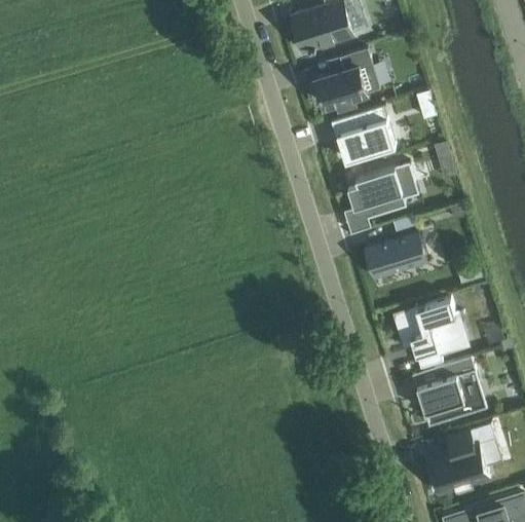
[(291,16),(302,51),(309,49),(316,47),(315,47),(353,35),(343,1),(346,0),(323,0),(325,5),(291,16)]
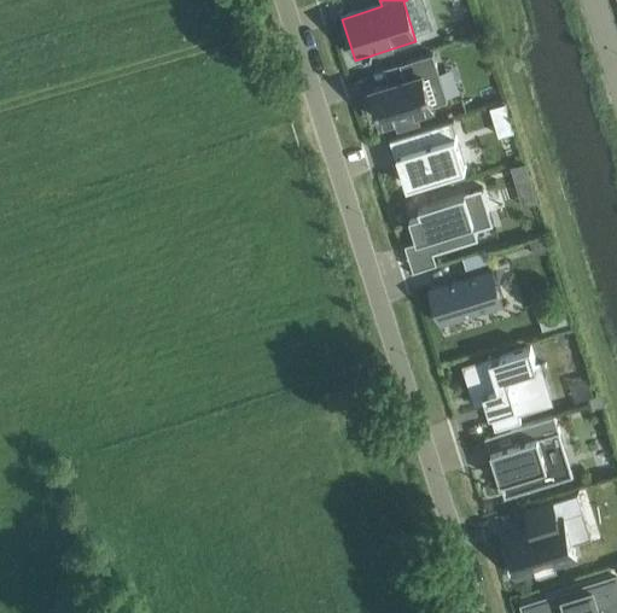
[(367,99),(371,112),(376,111),(380,126),(397,121),(399,126),(417,121),(414,115),(447,105),(431,57),(399,68),(403,83),(371,93),(372,98),(367,99)]
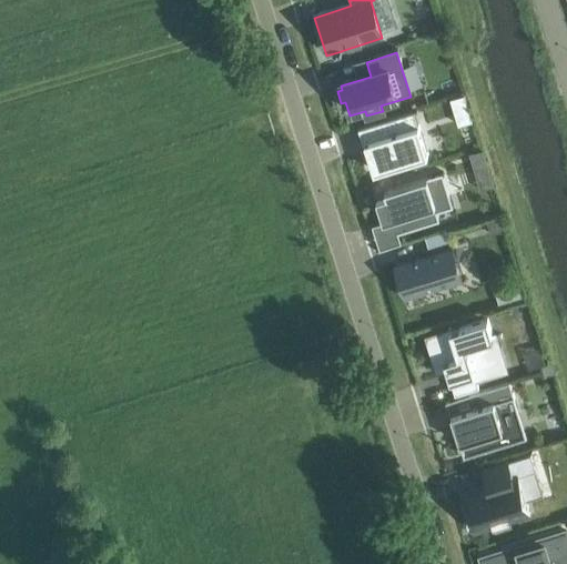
[(448,102),(457,129),(471,124),(463,98),(448,102)]
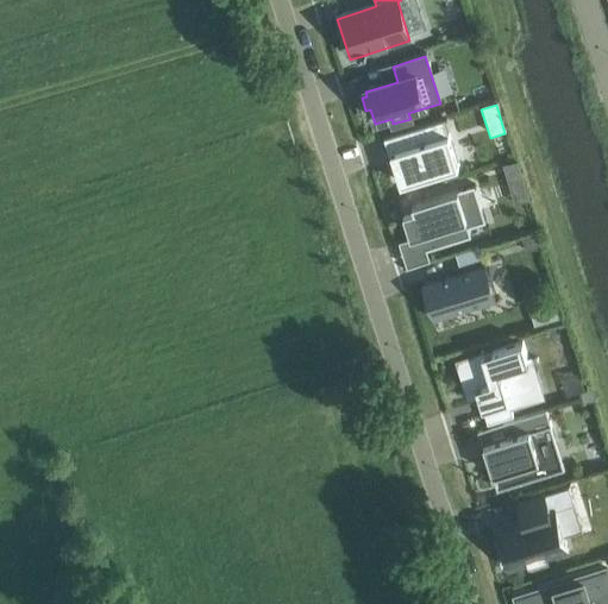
[(389,140),(394,155),(390,156),(400,188),(457,170),(447,138),(443,124),(446,123),(446,120),(384,139),(386,142),(389,140)]
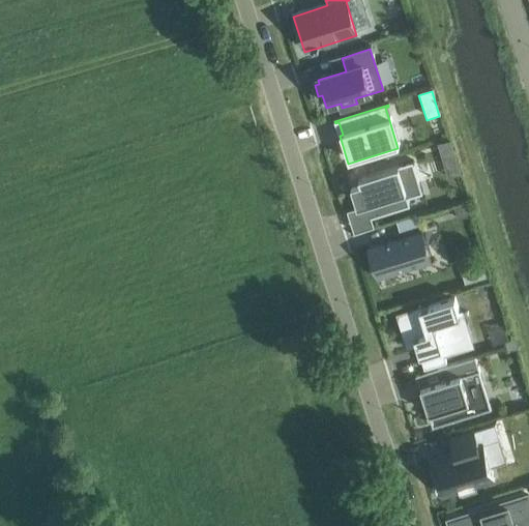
[(453,157),(449,142),(438,146),(442,162),(453,157)]
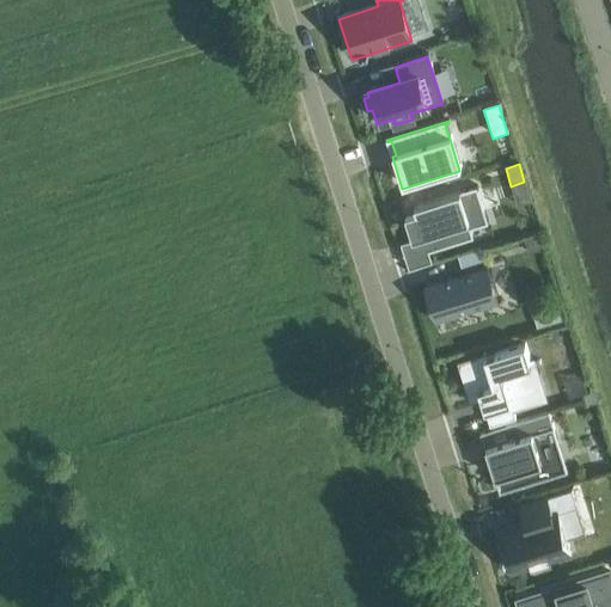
[(409,216),(417,241),(422,240),(428,255),(472,240),(470,232),(487,226),(476,190),(413,209),(415,215),(409,216)]
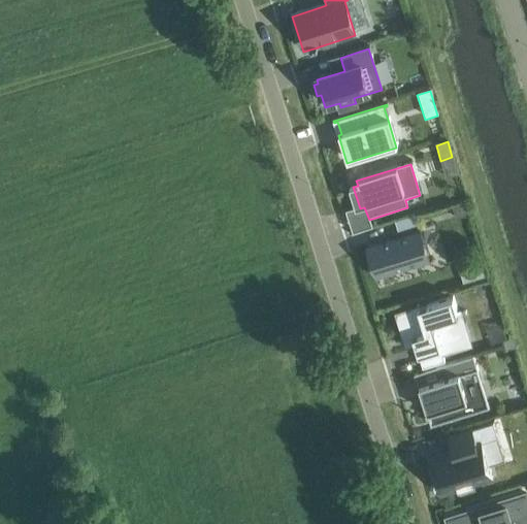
[(452,208),(456,221),(468,217),(464,204),(452,208)]
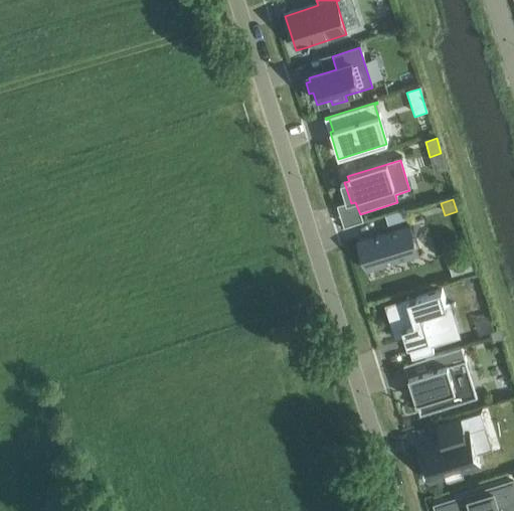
[(409,227),(409,226),(355,243),(356,243),(357,243),(366,273),(365,273),(365,274),(419,258),(418,257),(409,227)]
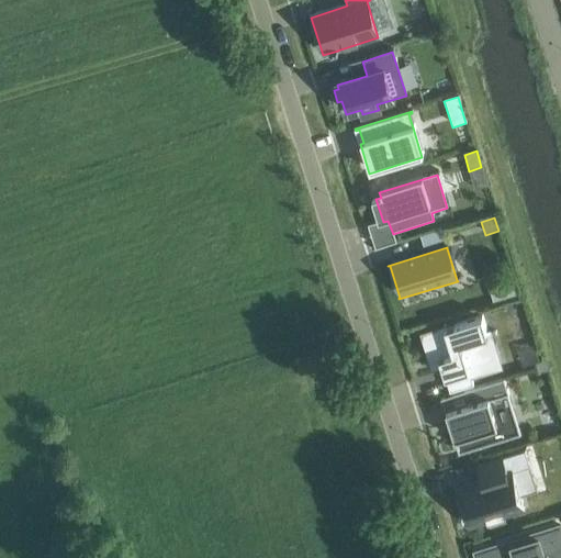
[(512,285),(500,288),(504,301),(516,297),(512,285)]
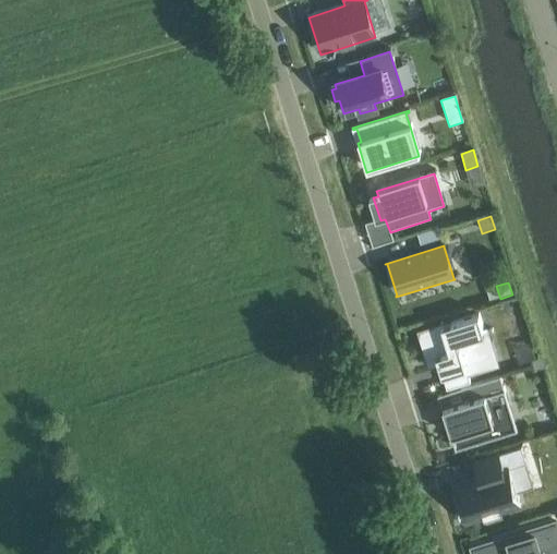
[(420,336),(423,346),(425,354),(427,361),(424,362),(424,363),(444,357),(447,364),(438,368),(446,392),(470,385),(465,372),(492,363),(483,336),(492,334),(491,333),(483,335),(482,330),(477,317),(442,328),(440,324),(439,325),(440,329),(436,330),(426,334),(420,336)]
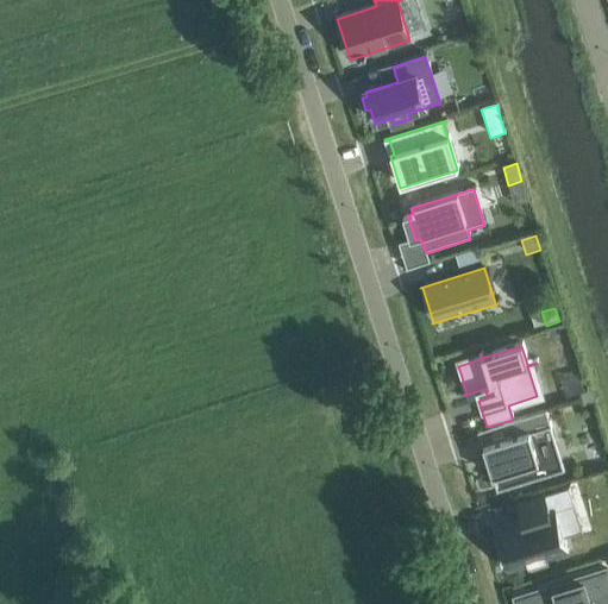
[(483,448),(483,451),(496,494),(544,478),(537,455),(556,450),(551,433),(545,413),(502,426),(507,440),(489,446),(483,448)]
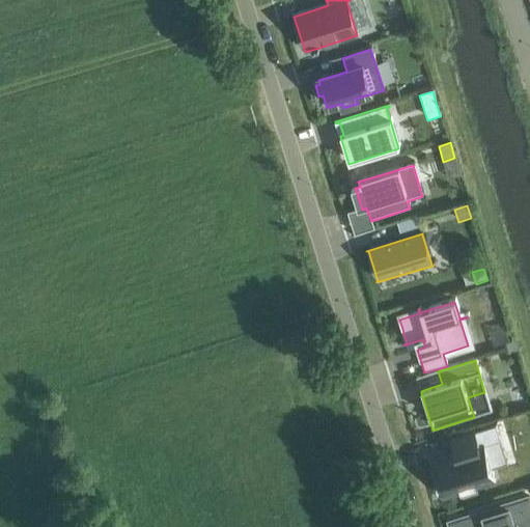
[(490,470),(482,446),(498,441),(494,427),(449,442),(453,455),(429,463),(434,478),(433,479),(434,484),(436,483),(441,499),(494,482),(490,470)]
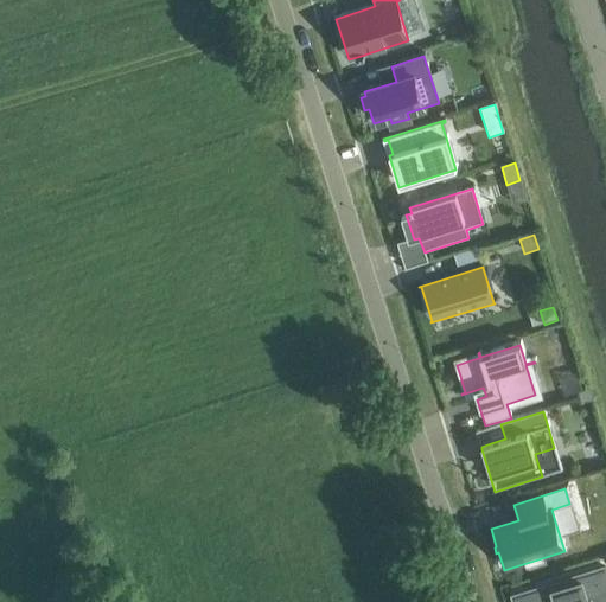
[(534,593),(514,600),(514,601),(605,601),(605,578),(604,571),(578,580),(579,583),(568,587),(567,582),(544,589),(544,591),(546,593),(546,594),(535,597),(534,593)]
